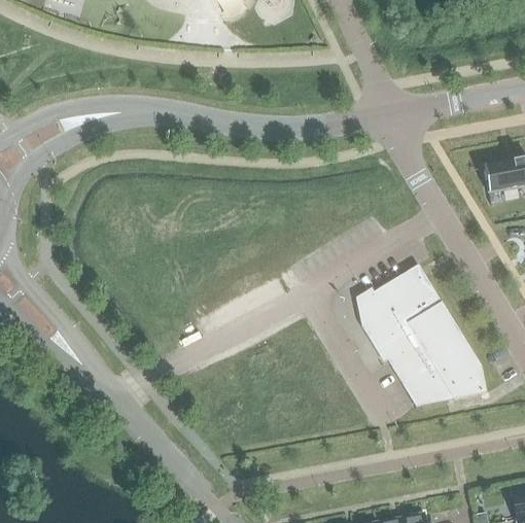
[(524,155),(484,164),(489,192),(524,183),(524,155)]
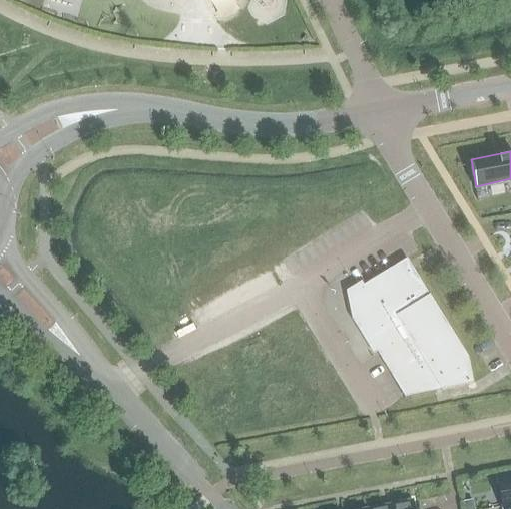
[(450,385),(473,380),(473,379),(468,355),(413,265),(412,262),(409,259),(407,256),(360,285),(351,290),(356,314),(378,350),(405,394),(436,388),(450,385)]
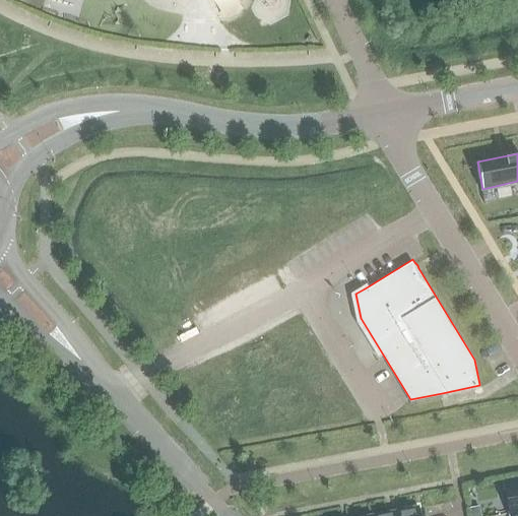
[(517,484),(505,487),(510,511),(517,509),(517,484)]
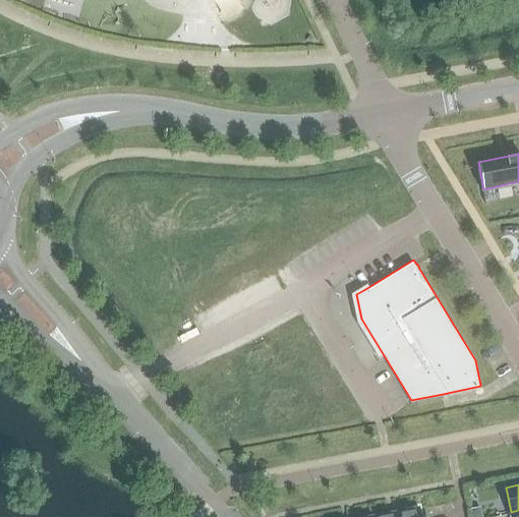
[(421,516),(420,505),(396,509),(397,516),(421,516)]
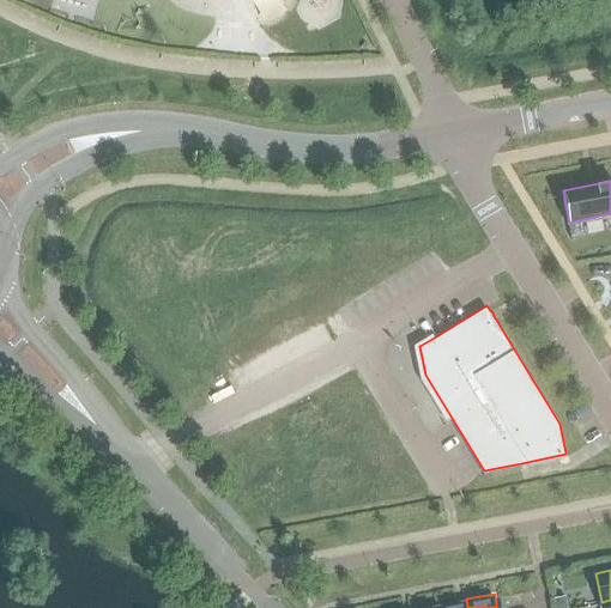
[(556,607),(564,607),(568,607),(566,594),(555,595),(556,607)]
